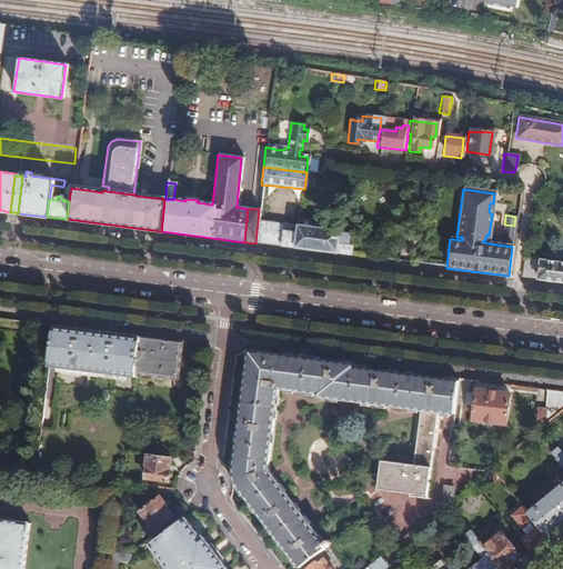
[(298,226),(258,221),(255,243),(349,255),(350,246),(349,246),(351,226),(298,219),(298,226)]
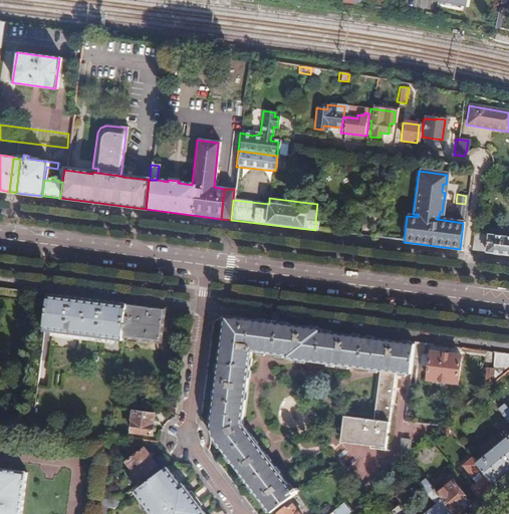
[(508,238),(472,233),(469,250),(508,255),(508,238)]
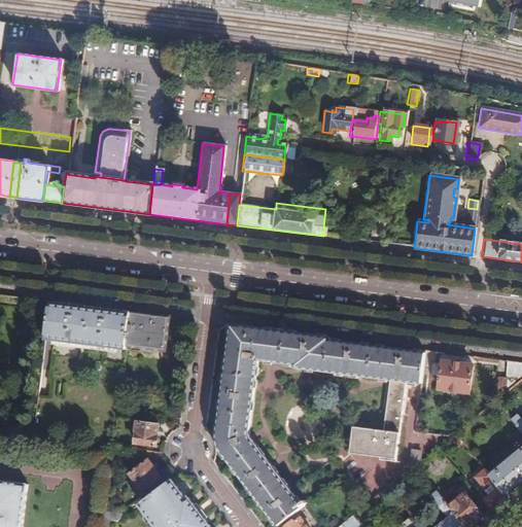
[(50,302),(46,302),(42,339),(46,339),(50,340),(55,303),(50,302)]
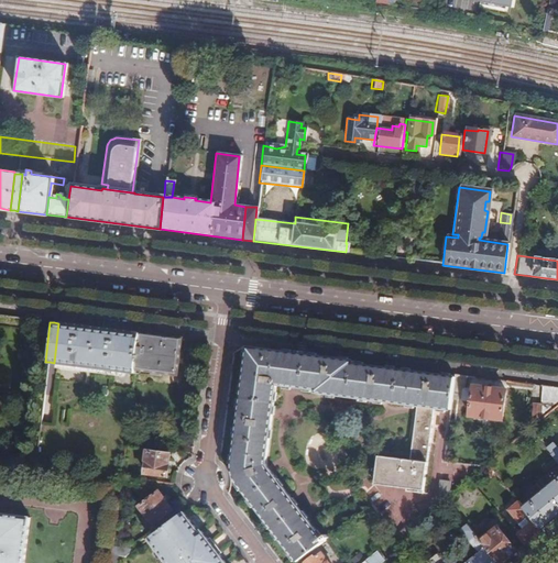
[(132,374),(138,333),(126,331),(107,329),(58,323),(54,363),(132,374)]
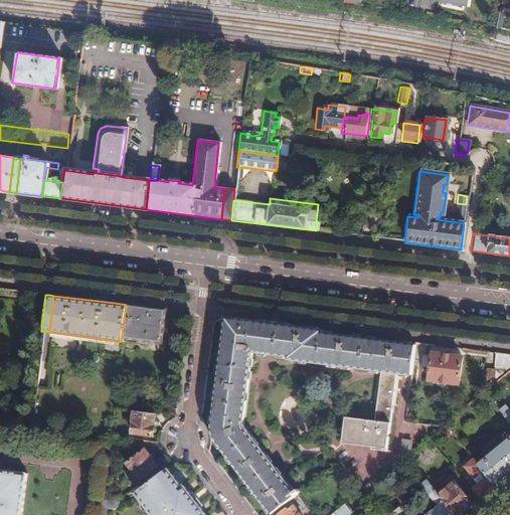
[(147,307),(126,305),(121,342),(135,343),(135,339),(158,342),(162,309),(147,307)]
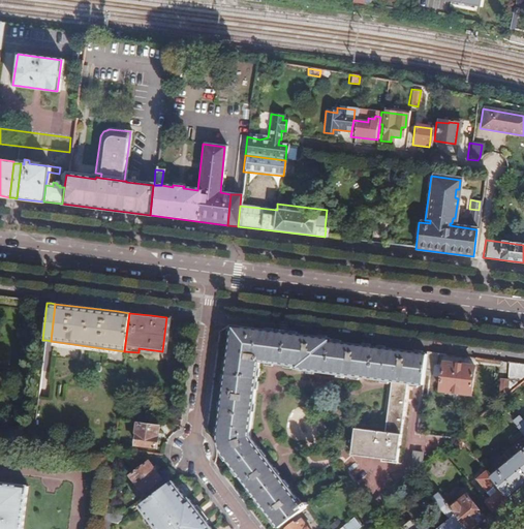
[(222,457),(276,527),(295,514),(300,509),(246,438),(255,362),(293,366),(293,369),(388,381),(381,433),(351,429),(348,456),(377,460),(377,463),(394,464),(404,383),(407,352),(327,342),(328,339),(316,337),(281,333),(280,346),(257,343),(258,330),(228,325),(214,434),(214,439),(216,446),(217,448),(220,454),(222,457)]
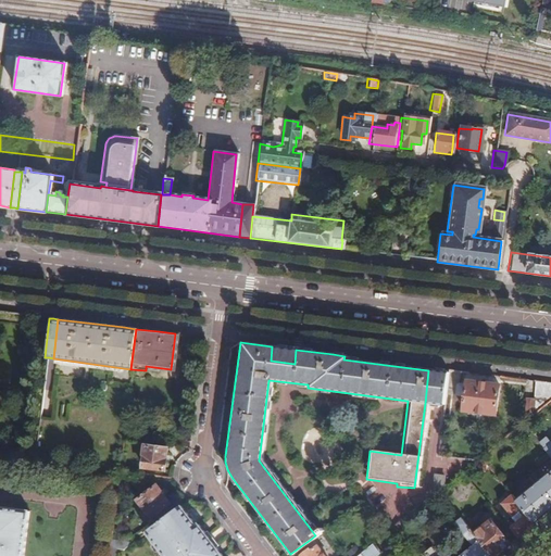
[(296,350),(272,346),(271,361),(295,364),(296,350)]
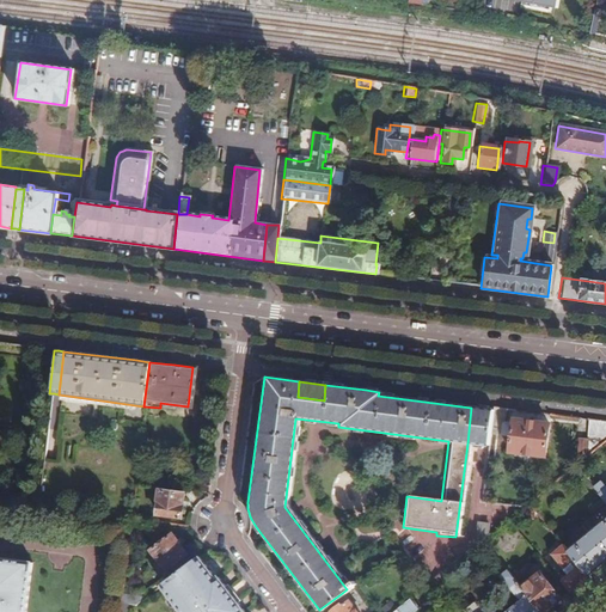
[(502,408),(490,407),(490,410),(487,435),(507,438),(505,453),(540,458),(544,427),(509,422),(508,424),(500,424),(502,408)]
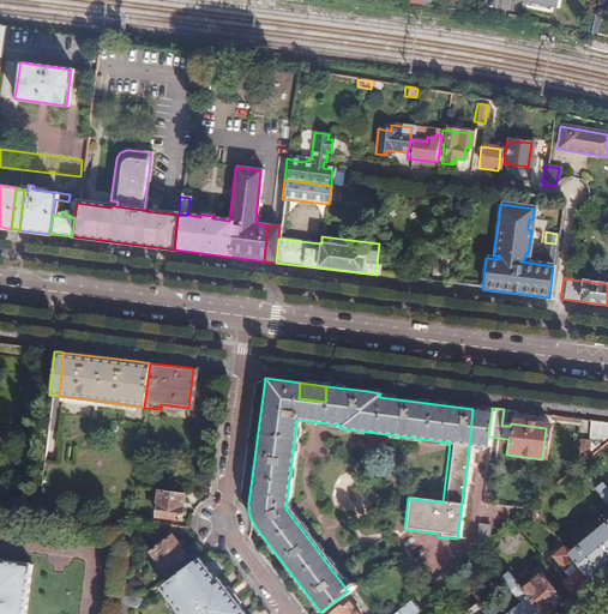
[(488,437),(492,411),(473,409),(469,445),(487,447),(488,437)]
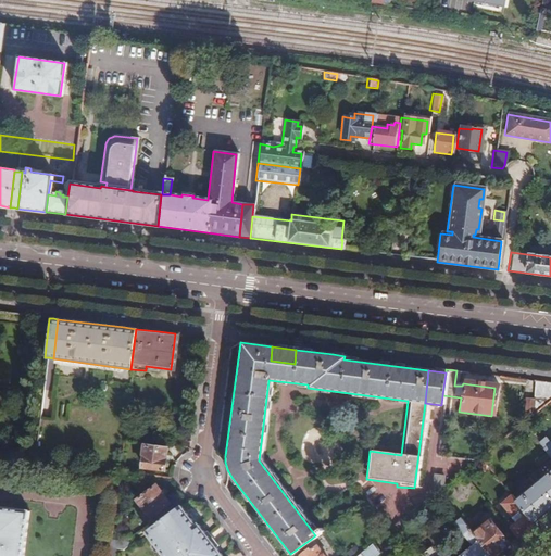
[(550,382),(530,381),(530,393),(550,393),(550,382)]
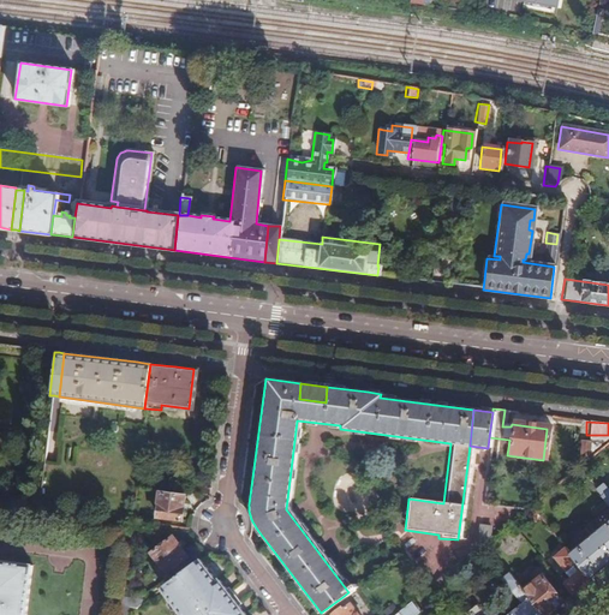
[(608,493),(601,484),(592,490),(608,509),(608,493)]
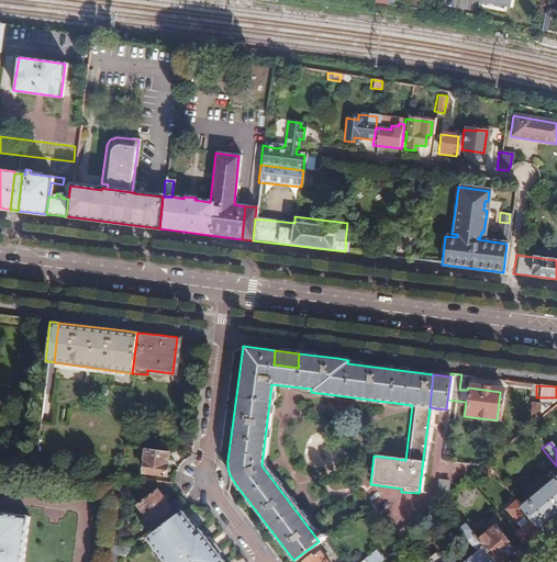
[(166,452),(142,449),(141,460),(143,461),(141,472),(163,475),(166,452)]
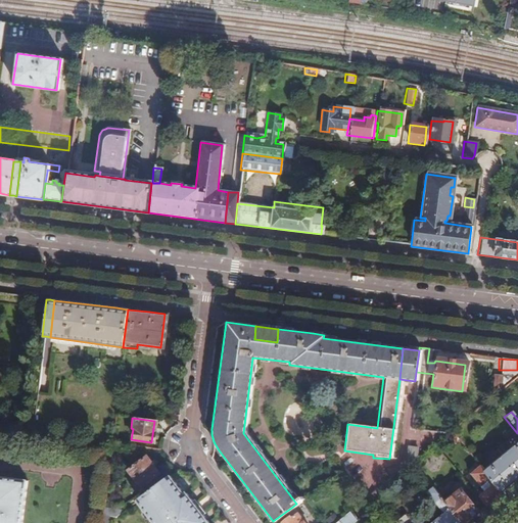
[(517,477),(517,440),(482,470),(501,492),(516,480),(517,477)]
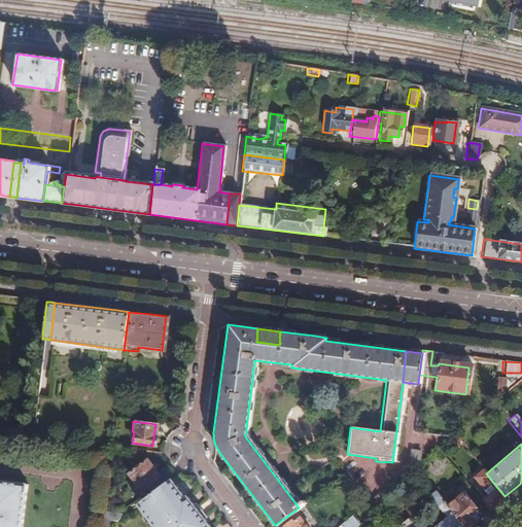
[(416,464),(416,463),(418,452),(408,451),(407,462),(416,464)]
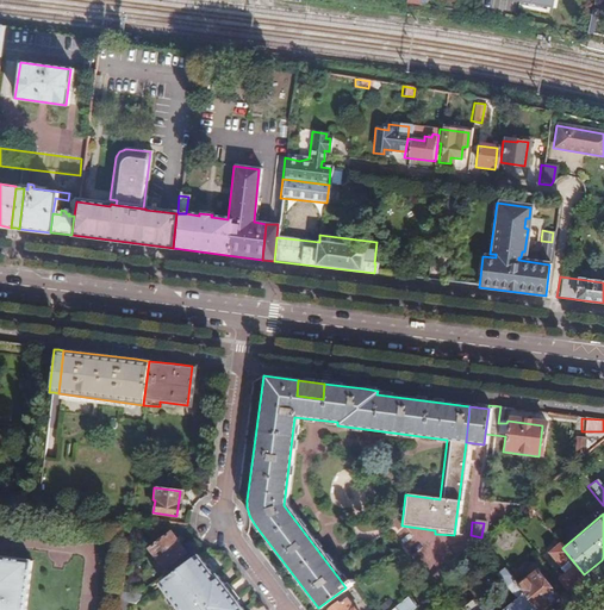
[(145,546),(167,574),(187,558),(168,530),(145,546)]
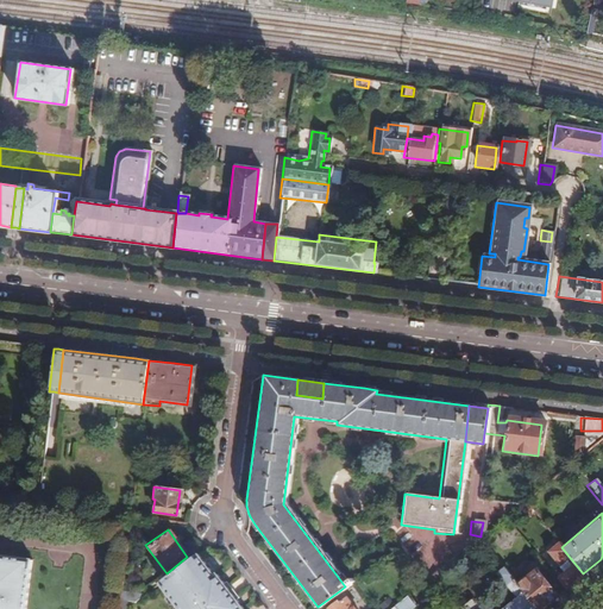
[(565,588),(583,573),(561,547),(554,539),(548,542),(552,547),(546,552),(564,573),(557,578),(565,588)]
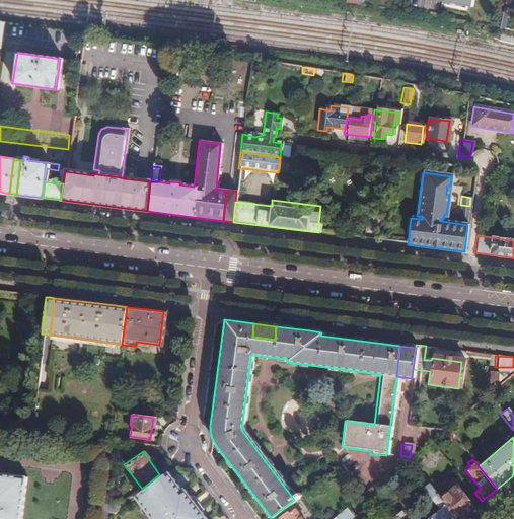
[(203,518),(205,518),(180,489),(178,490),(164,471),(159,474),(142,489),(134,496),(152,518),(203,518)]
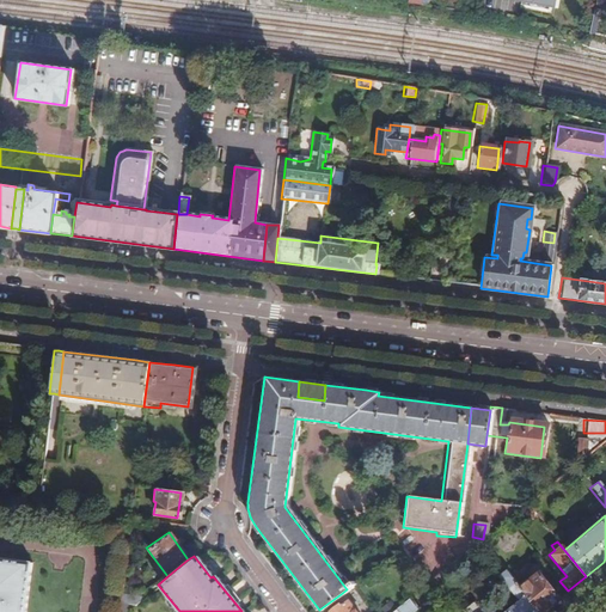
[(0,611),(22,611),(29,564),(0,561),(0,611)]
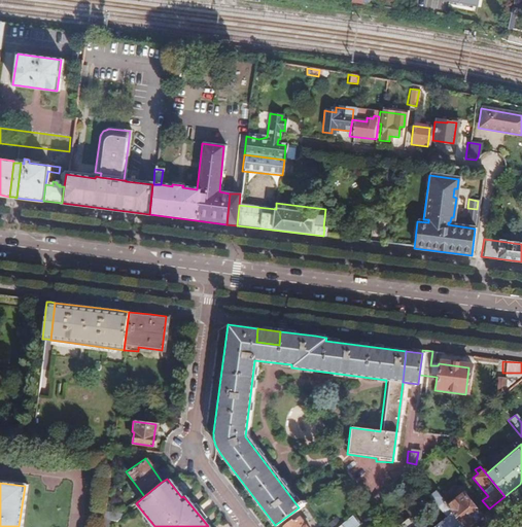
[(396,526),(463,526),(448,507),(435,492),(428,498),(446,518),(433,526),(411,526),(405,519),(396,526)]
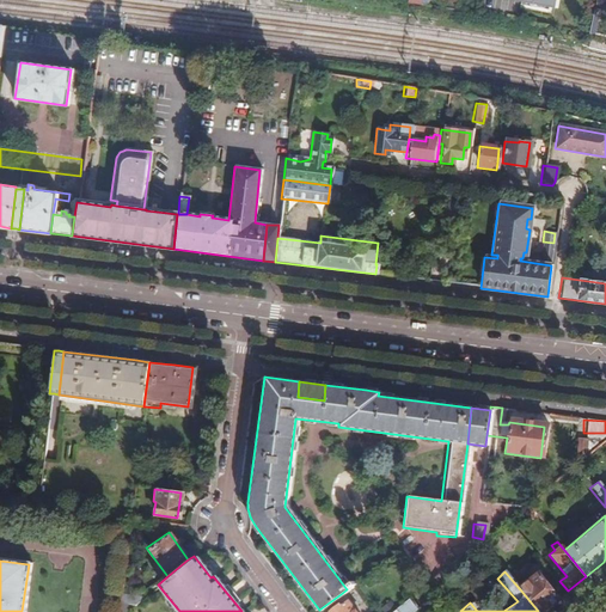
[(441,583),(435,575),(426,582),(433,591),(441,583)]
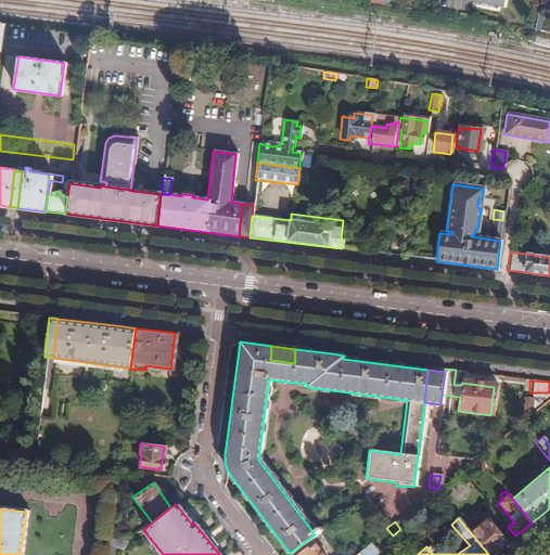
[(472,534),(488,554),(491,554),(507,543),(489,521),(472,534)]
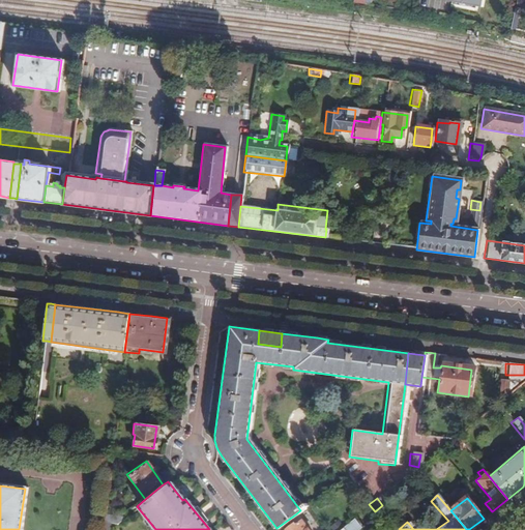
[(123,518),(104,514),(103,523),(108,524),(114,525),(123,518)]
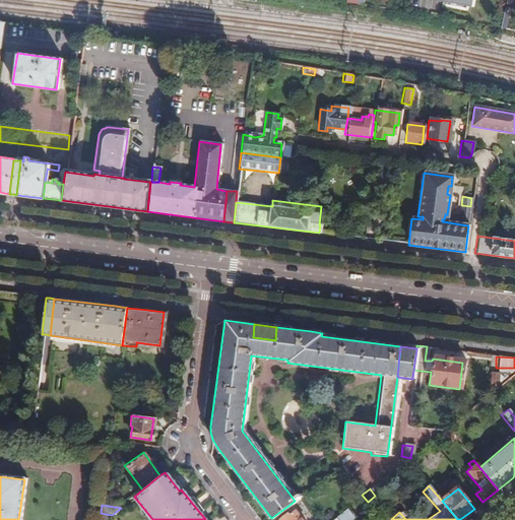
[(302,519),(290,505),(271,518),(272,519),(302,519)]
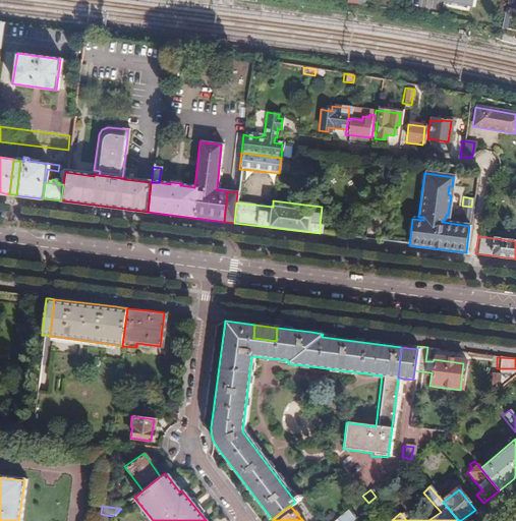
[(325,520),(331,520),(338,516),(334,510),(324,519),(325,520)]
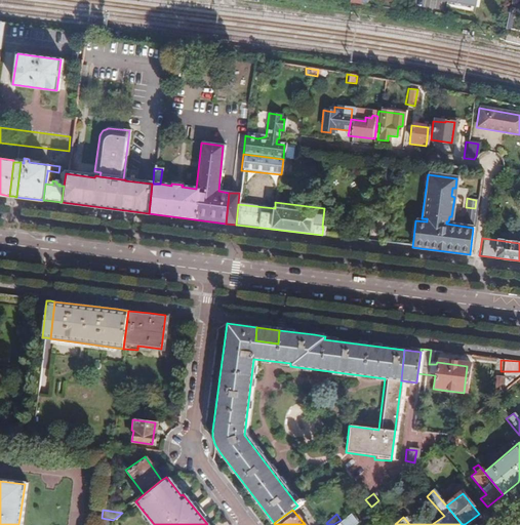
[(343,524),(349,520),(346,516),(341,520),(333,524),(343,524)]
